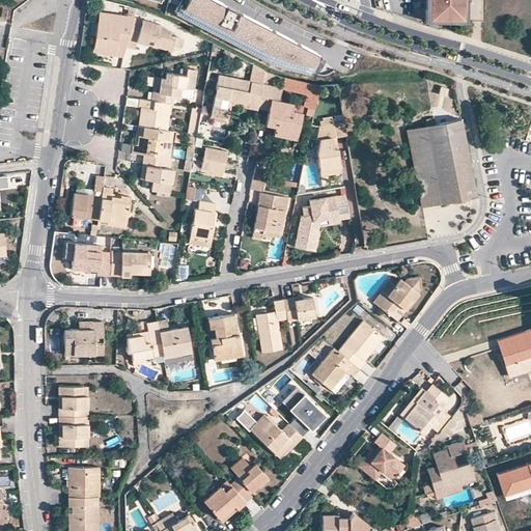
[(167,0),(174,3),(171,9),(261,58),(282,65),(306,71),(314,52),(214,0),(167,0)]
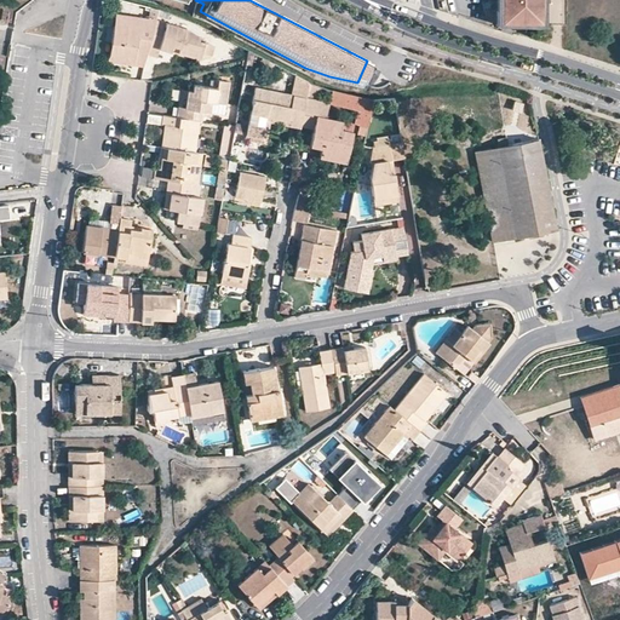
[(540,0),(501,0),(503,10),(498,10),(498,24),(515,24),(515,21),(524,21),(524,24),(541,24),(540,0)]
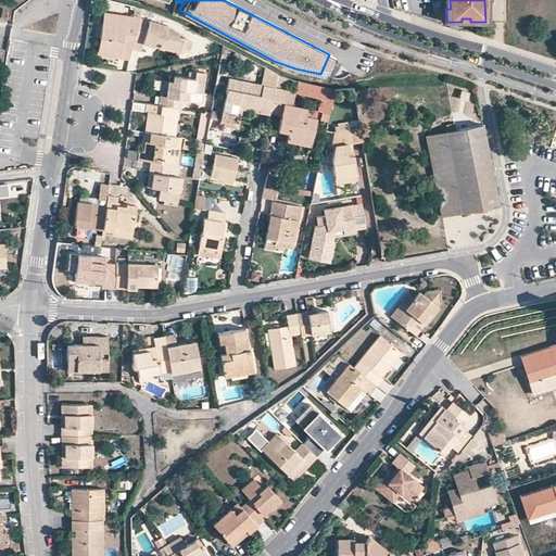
[(127,59),(130,47),(136,27),(139,15),(109,7),(98,43),(121,50),(118,55),(127,59)]
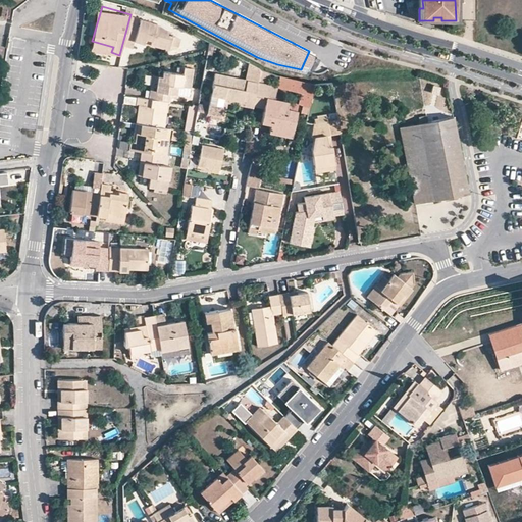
[(169,42),(171,33),(156,22),(131,14),(127,25),(122,44),(131,46),(133,39),(142,41),(143,40),(144,36),(150,38),(149,41),(168,46),(169,42)]
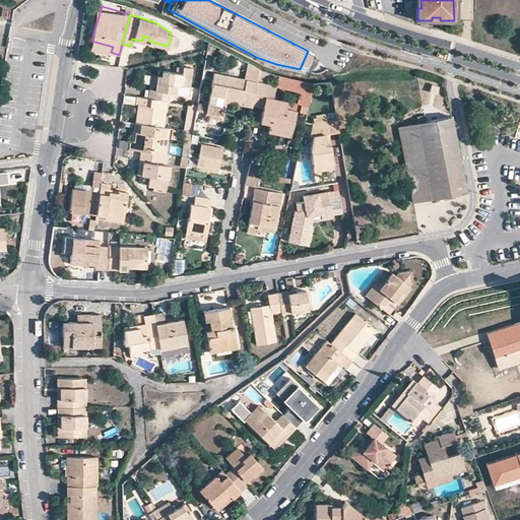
[(169,42),(177,44),(179,37),(171,33),(169,42)]
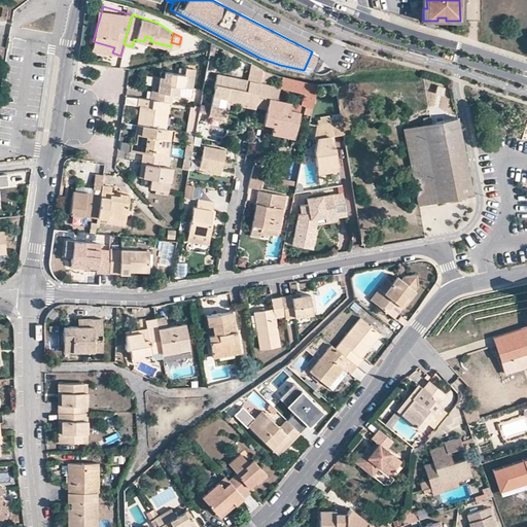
[(93,41),(90,46),(112,53),(114,47),(93,41)]
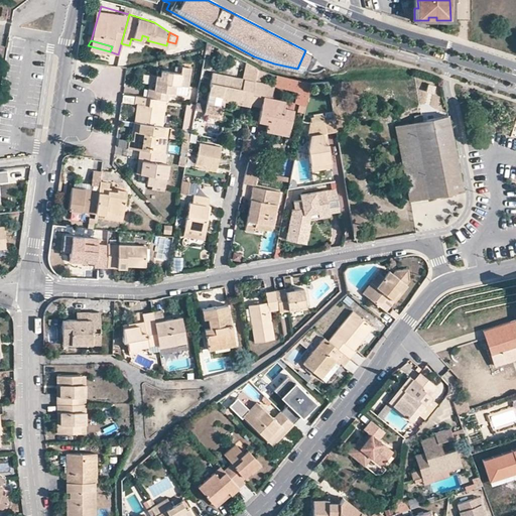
[(254,81),(256,68),(245,62),(242,79),(254,81)]
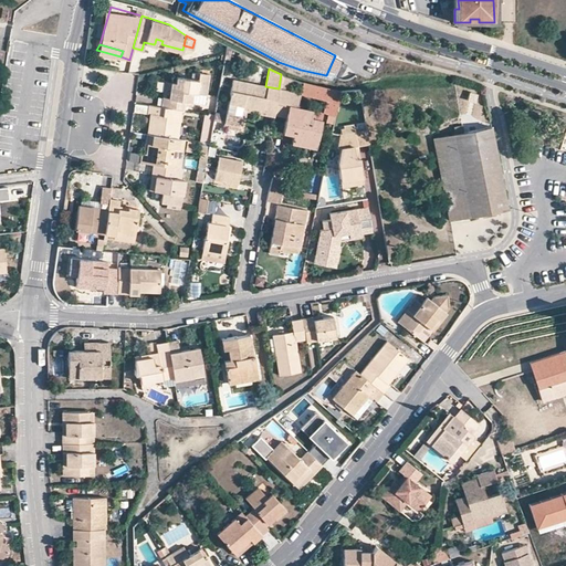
[(198,71),(197,77),(176,75),(175,80),(170,80),(169,96),(161,95),(160,105),(180,108),(182,109),(185,98),(190,100),(191,91),(206,93),(208,72),(198,71)]
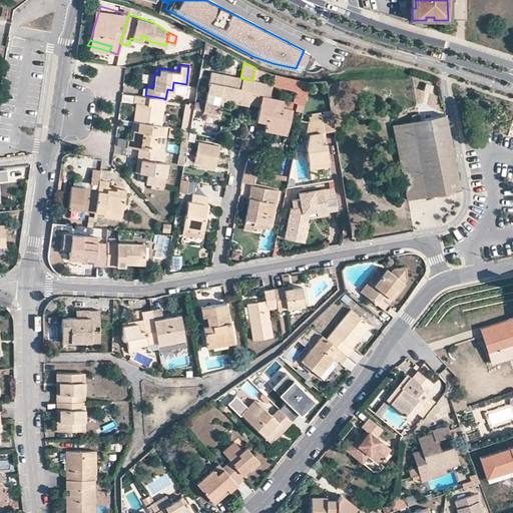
[(252,80),(264,82),(266,71),(254,67),(252,80)]
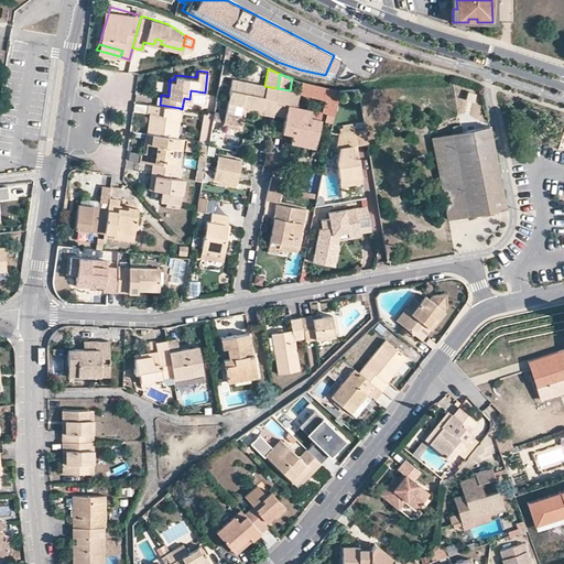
[(273,114),(278,88),(264,86),(230,79),(224,115),(223,121),(221,126),(241,129),(245,110),(272,115),(273,114)]
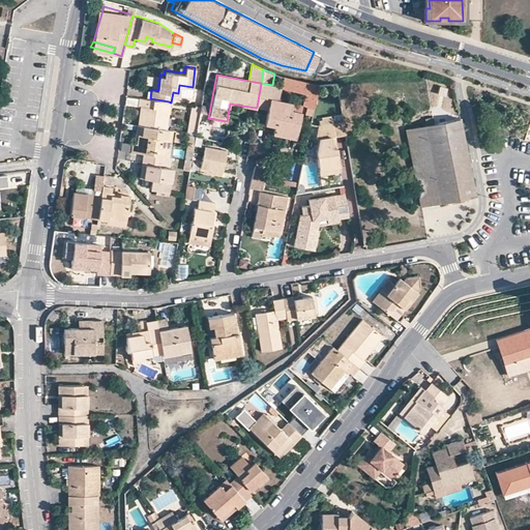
[(318,83),(282,77),(280,87),(316,93),(318,83)]
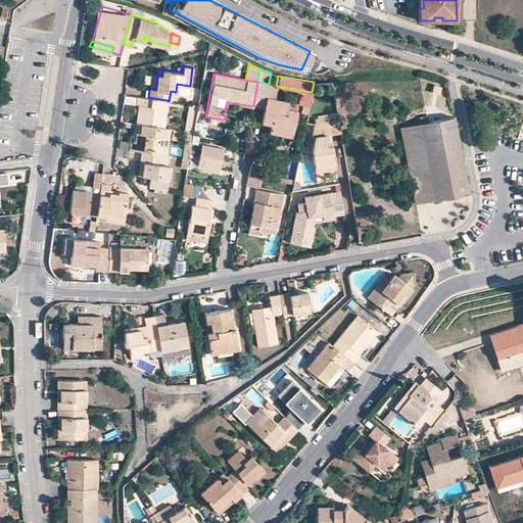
[(286,108),(287,101),(274,98),(276,86),(269,84),(257,82),(253,105),(264,107),(260,122),(269,124),(279,125),(279,129),(291,132),(295,110),(286,108)]
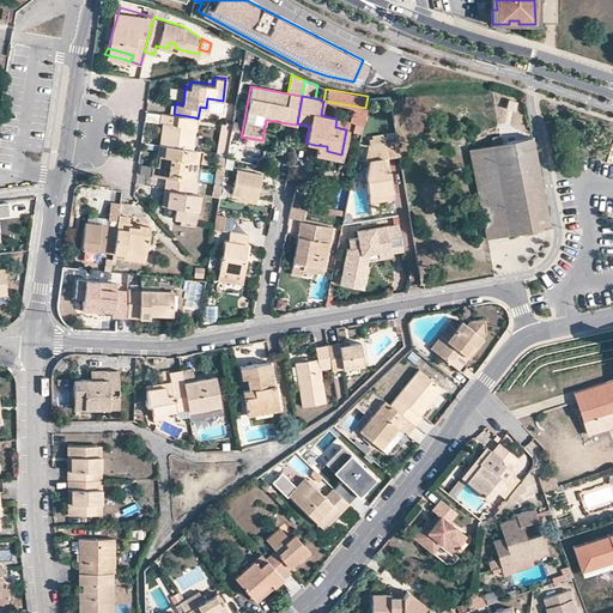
[(207,98),(206,108),(222,110),(223,101),(207,98)]
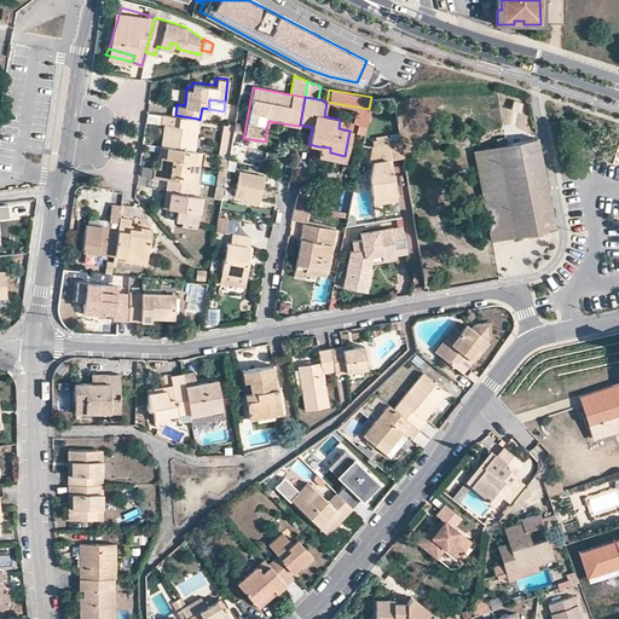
[(163,123),(166,125),(163,146),(166,146),(192,150),(197,119),(175,115),(161,114),(160,123),(163,123)]
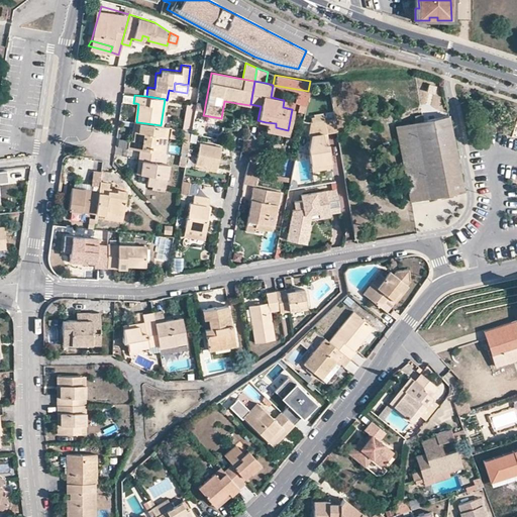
[(306,133),(309,134),(306,146),(308,164),(328,161),(326,143),(322,144),(320,133),(324,132),(334,131),(332,121),(322,122),(321,114),(313,116),(313,119),(310,120),(311,124),(309,124),(306,133)]
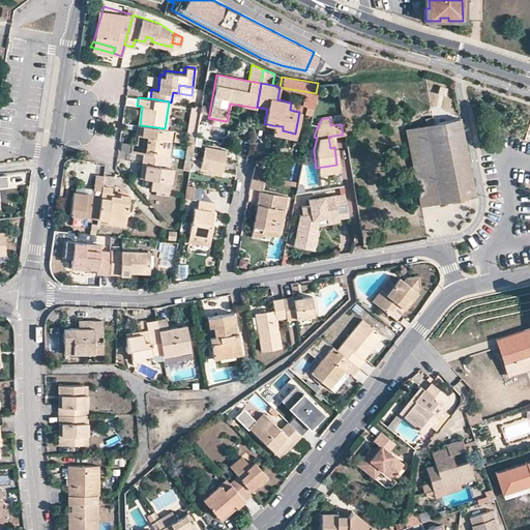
[(476,178),(459,117),(406,133),(422,193),(439,188),(476,178)]
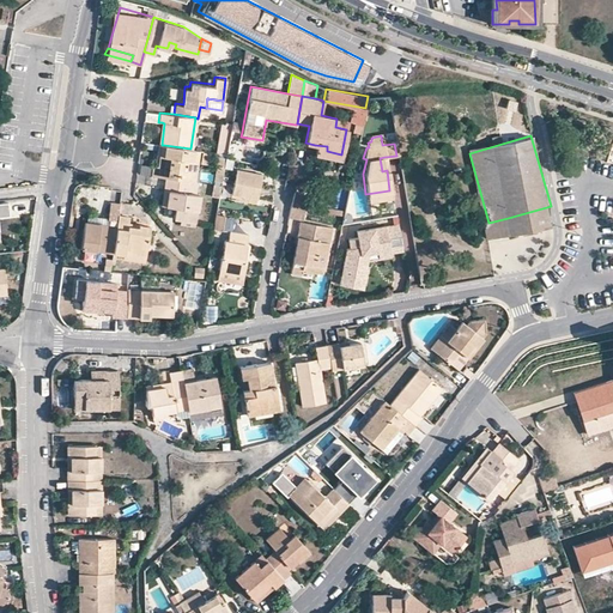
[(158,144),(156,144),(153,163),(162,164),(164,145),(162,145),(158,144)]
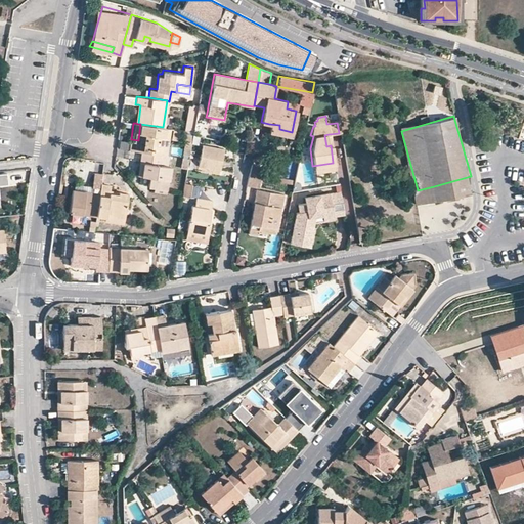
[(169,128),(163,127),(140,124),(138,140),(131,139),(130,139),(128,149),(140,150),(161,154),(166,155),(169,128)]
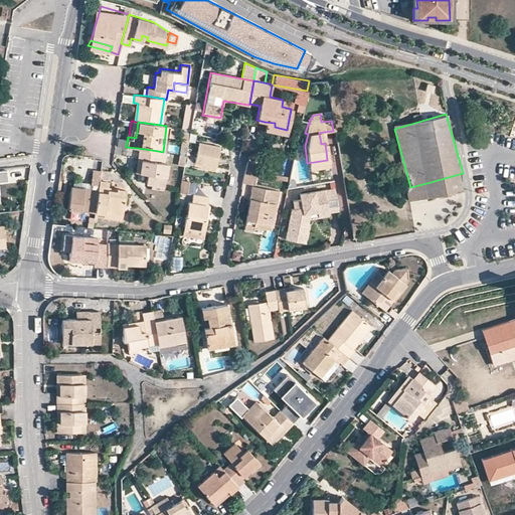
[(275,127),(275,123),(265,122),(264,130),(286,134),(287,130),(275,127)]
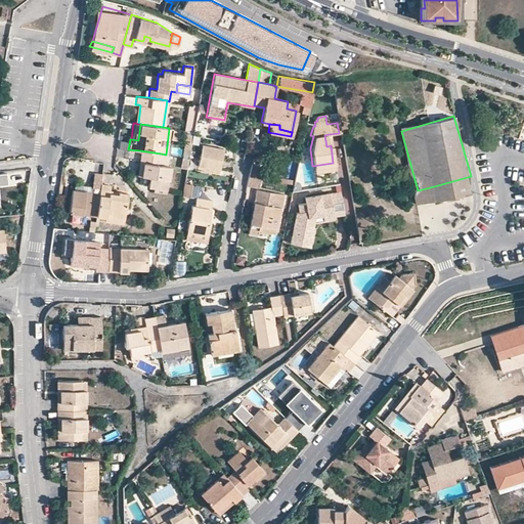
[(202,144),(200,155),(221,159),(223,148),(202,144)]
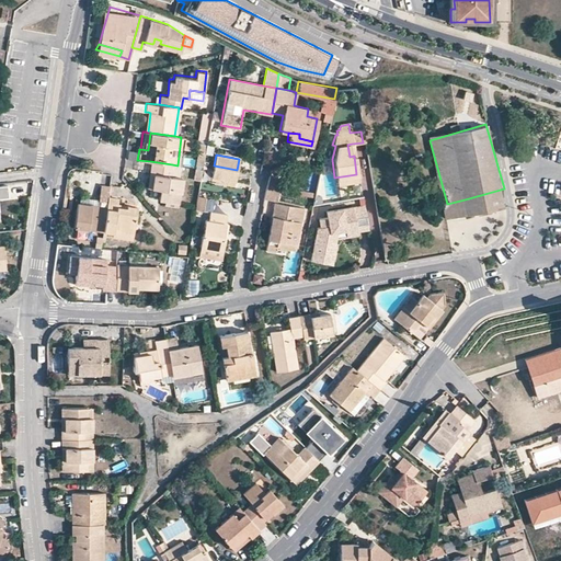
[(150,161),(147,186),(160,189),(158,198),(164,199),(176,201),(179,176),(170,175),(172,164),(150,161)]
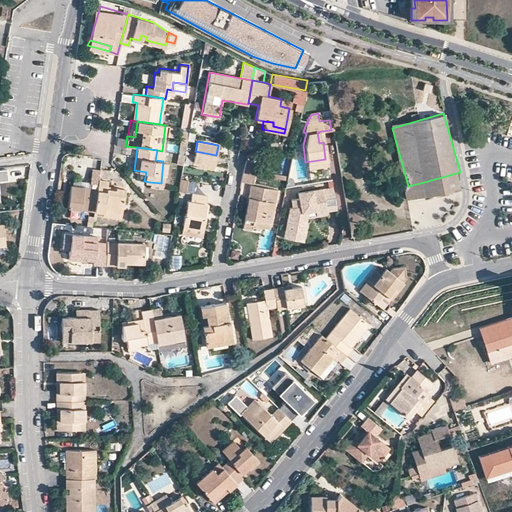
[(195,151),(193,162),(214,166),(216,155),(195,151)]
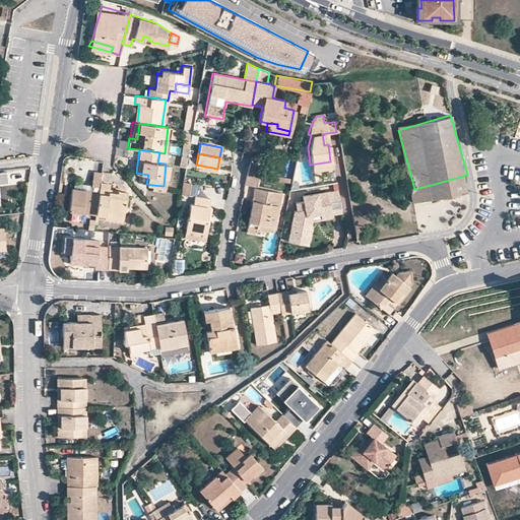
[(310,165),(311,172),(331,168),(330,161),(310,165)]
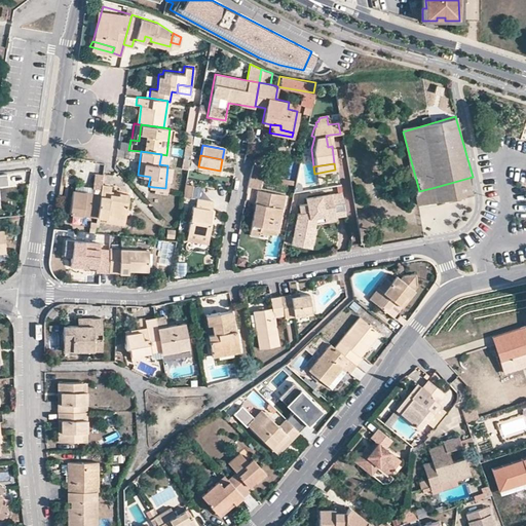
[(102,175),(94,174),(91,188),(100,189),(101,184),(102,175)]
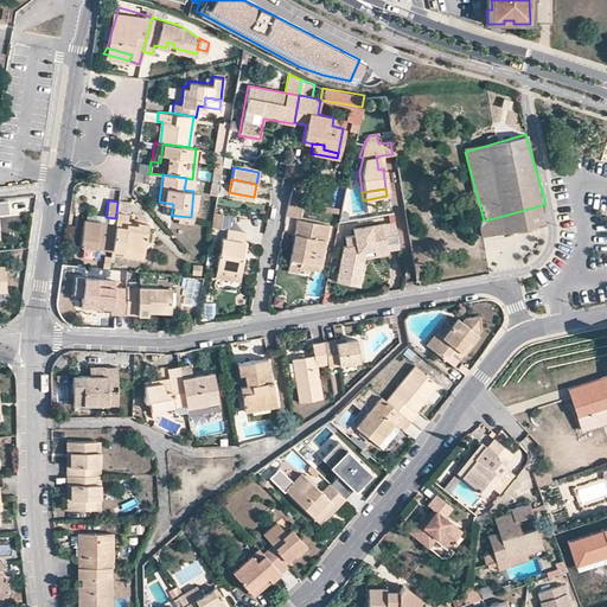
[(301,215),(301,206),(287,204),(285,215),(298,217),(299,215),(301,215)]
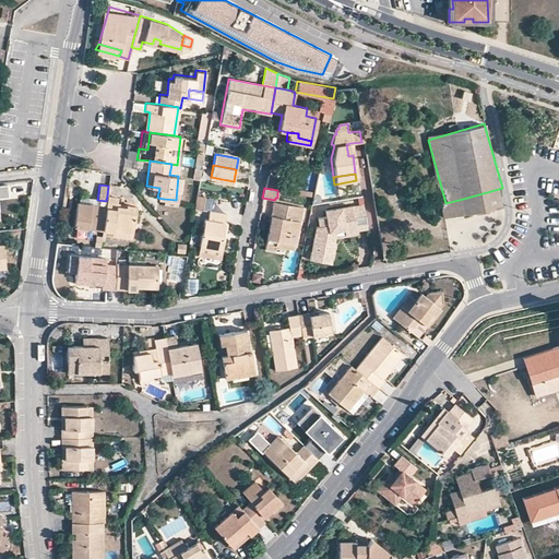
[(463,199),(467,214),(507,203),(502,188),(463,199)]
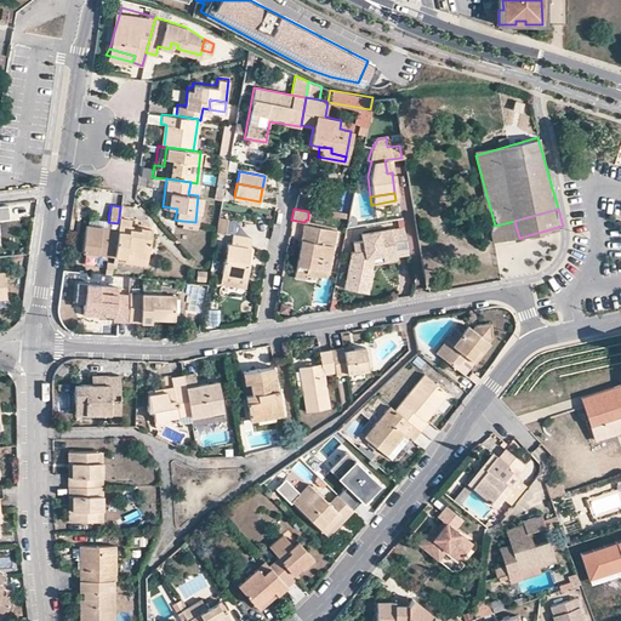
[(235,220),(218,216),(216,232),(232,234),(232,233),(233,234),(235,220)]
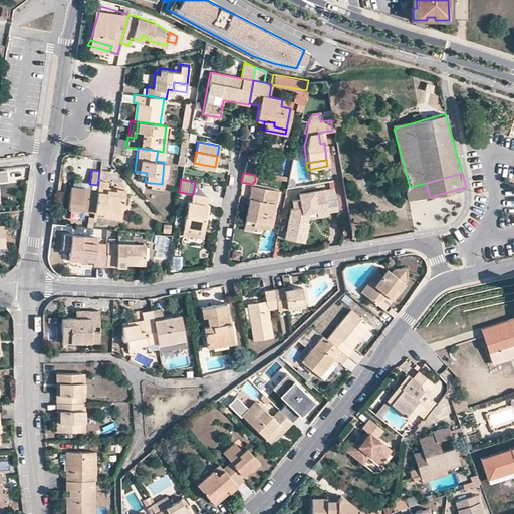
[(102,212),(102,209),(112,211),(111,213),(120,214),(124,189),(115,188),(114,190),(105,189),(106,187),(107,181),(98,180),(97,185),(97,186),(96,190),(94,211),(102,212)]
